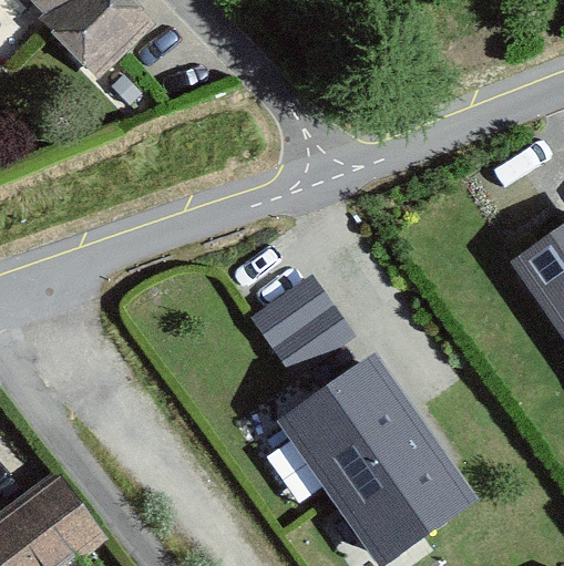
[(0,0),(23,0),(50,26),(74,0),(0,0)]
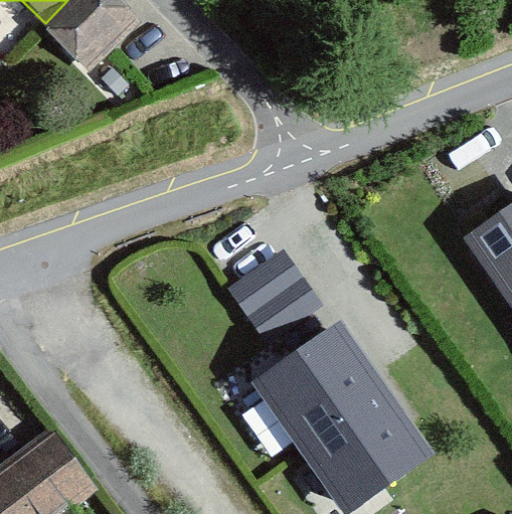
[(119,0),(76,0),(45,30),(87,70),(144,22),(119,0)]
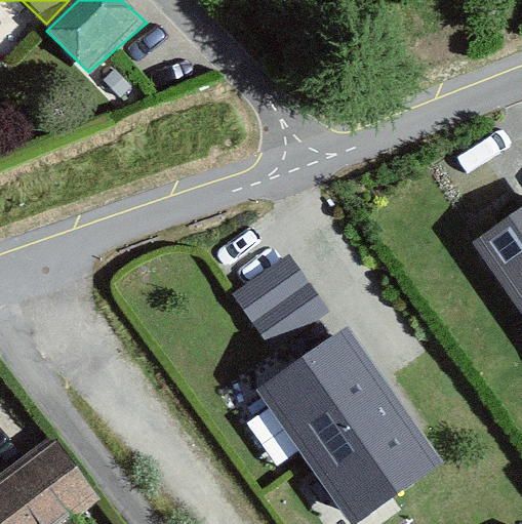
[(521,222),(481,248),(521,313),(521,222)]
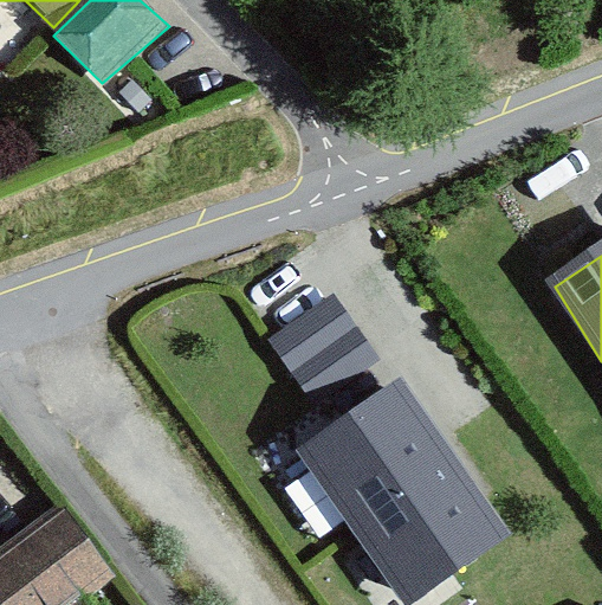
[(332,293),(269,341),(316,403),(380,353),(332,293)]
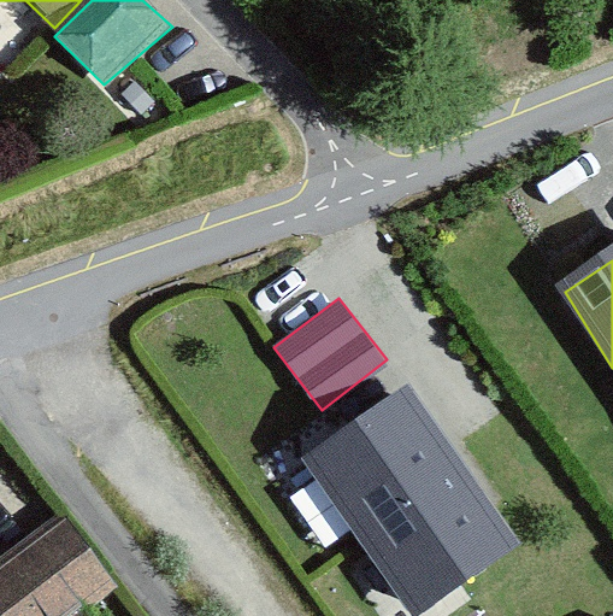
[(304,457),(405,615),(417,615),(514,545),(412,388),(304,457)]
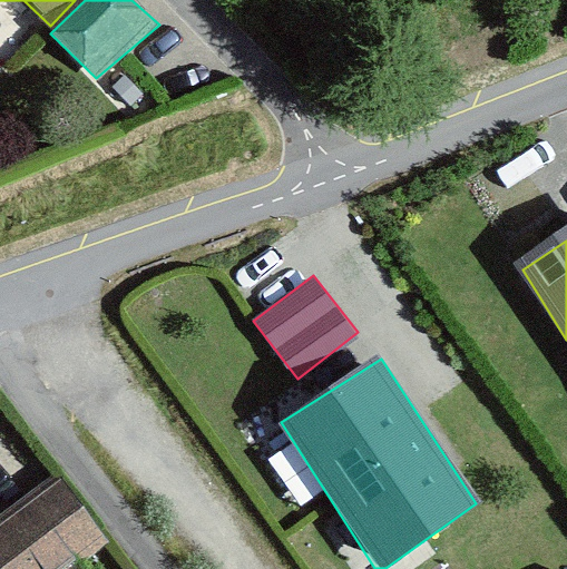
[(80,568),(104,552),(54,486),(0,526),(0,568),(80,568)]
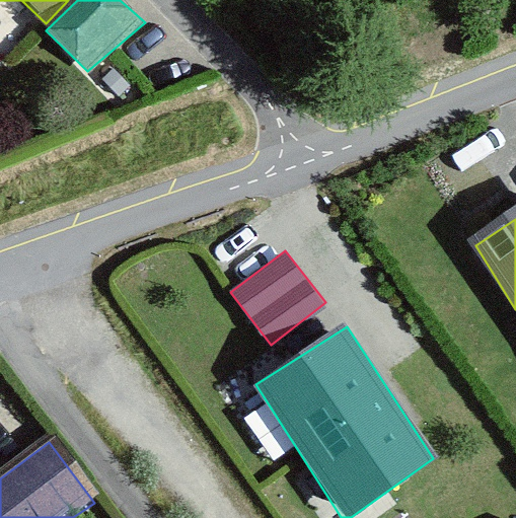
All buildings are outlined.
